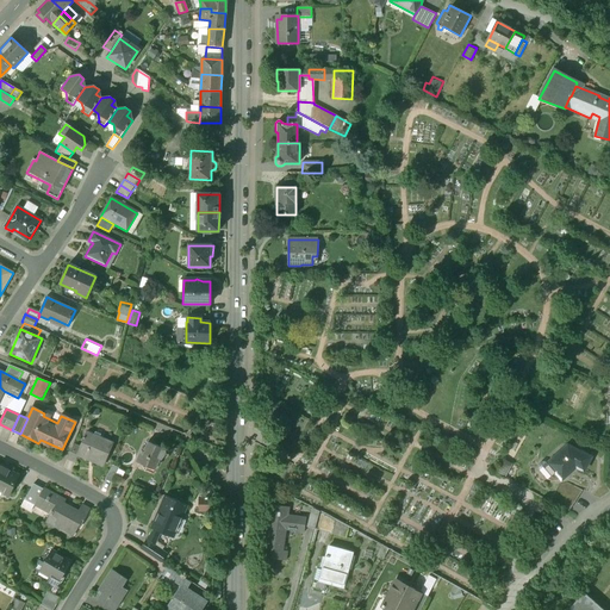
[(112,443),(87,434),(87,433),(80,448),(78,455),(79,455),(91,461),(92,456),(106,461),(113,443),(112,443)]
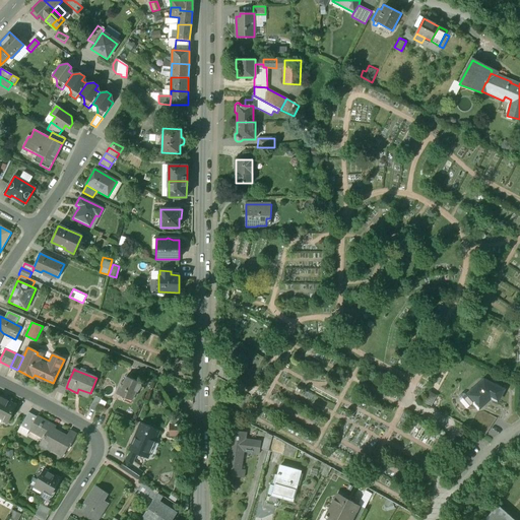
[(132,378),(127,376),(124,382),(122,381),(117,394),(133,400),(137,391),(138,391),(139,390),(140,389),(141,386),(141,385),(141,383),(132,379),(132,378)]
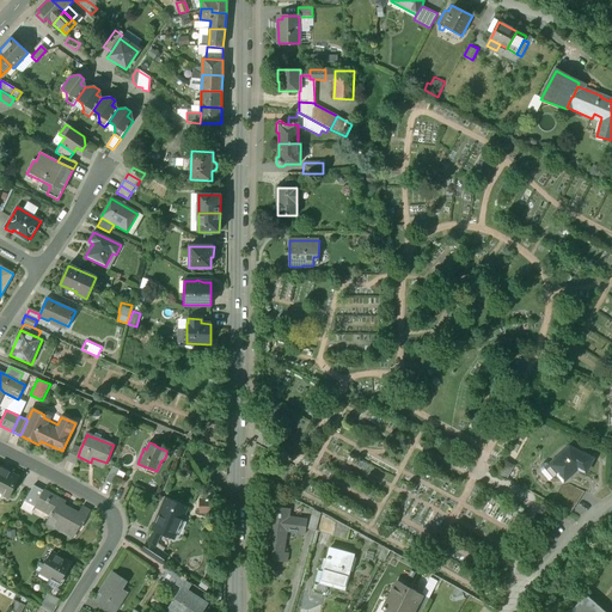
[(74,447),(68,460),(75,464),(79,457),(78,457),(80,450),(74,447)]
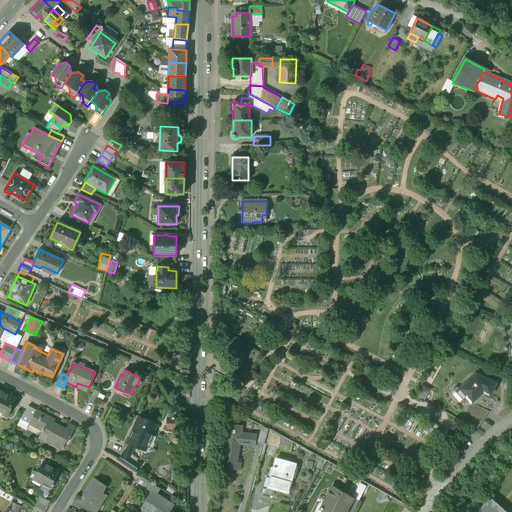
[(476,374),(459,389),(471,403),(483,392),(490,396),(496,384),(476,374)]
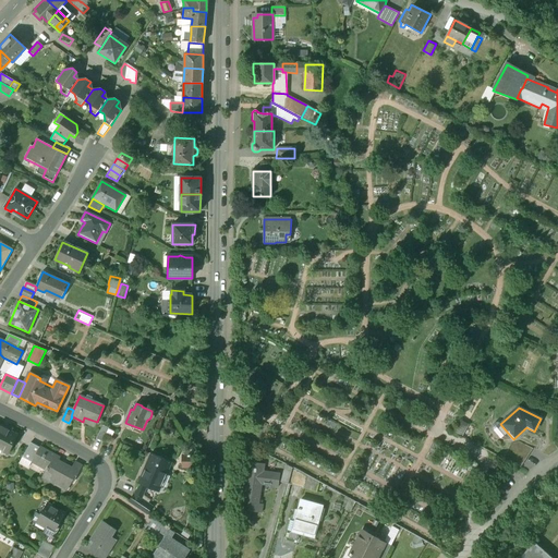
[(460,419),(453,431),(461,435),(469,423),(460,419)]
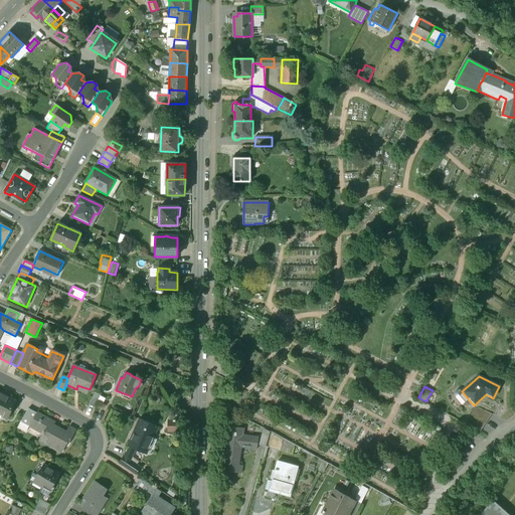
[(0,412),(1,414),(2,413),(3,414),(2,416),(8,419),(16,402),(7,397),(8,396),(0,391),(0,412)]
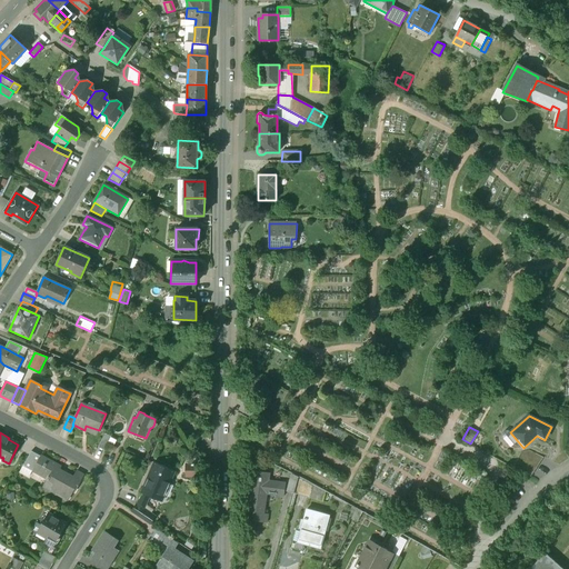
[(106,435),(98,448),(105,451),(111,438),(106,435)]
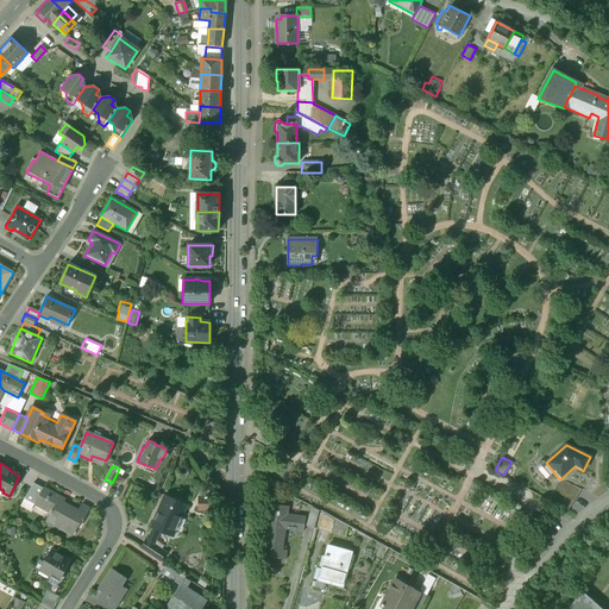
[(278,482),(264,476),(264,484),(275,490),(278,482)]
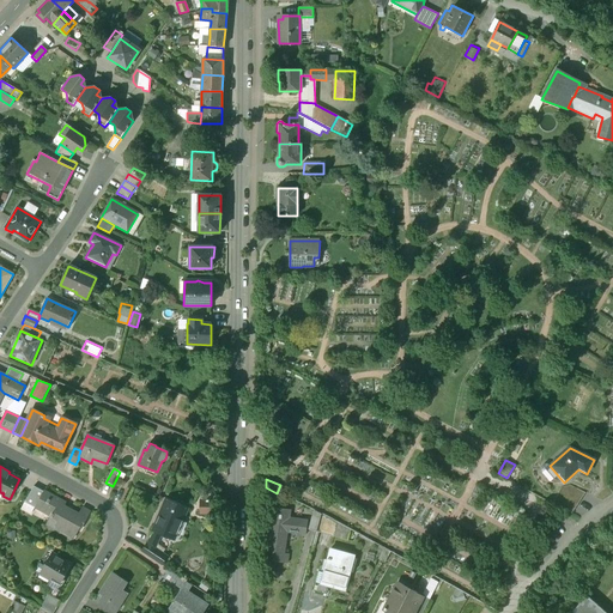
[(584,492),(565,484),(556,503),(574,513),(584,492)]
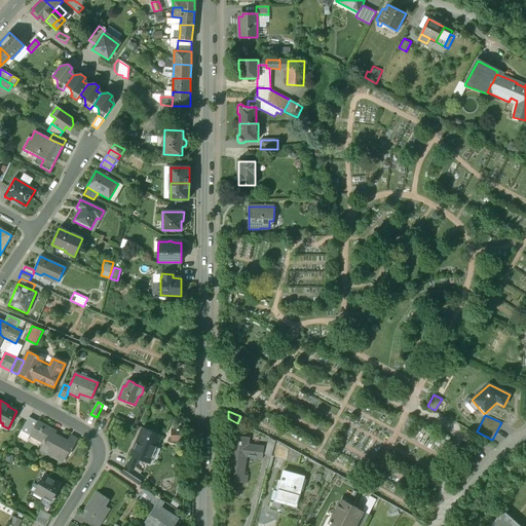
[(29,417),(22,430),(30,436),(31,434),(37,422),(29,417)]
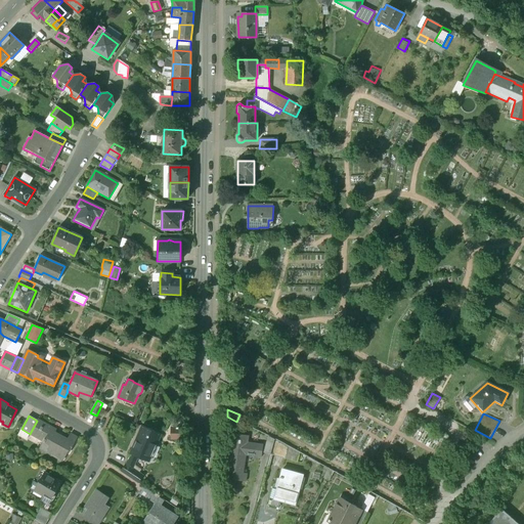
[(55,429),(38,420),(37,421),(31,432),(45,440),(40,447),(62,460),(67,452),(69,453),(72,446),(64,443),(66,442),(52,435),(55,429)]
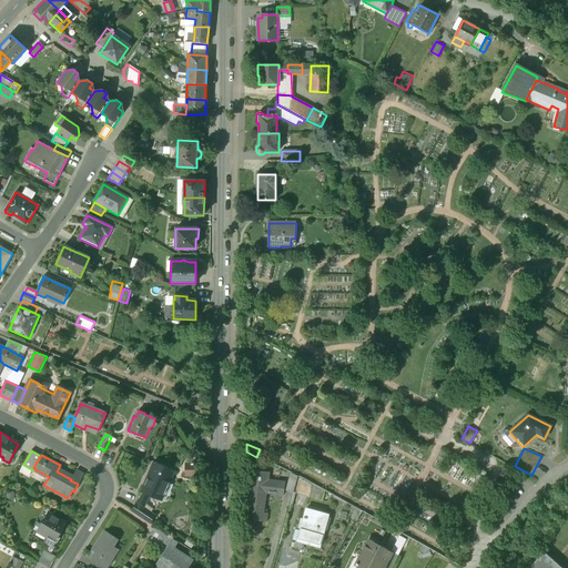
[(174,469),(154,460),(141,492),(142,493),(138,503),(144,507),(146,503),(145,503),(149,495),(161,500),(174,469)]
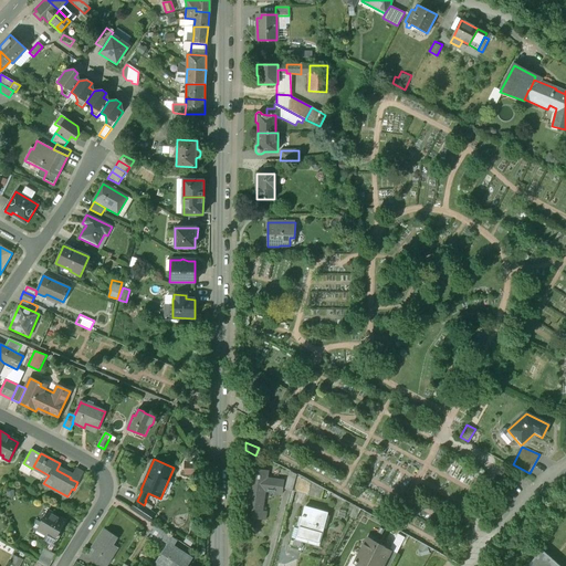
[(190,461),(190,463),(187,463),(187,473),(196,473),(197,463),(194,463),(194,461),(190,461)]
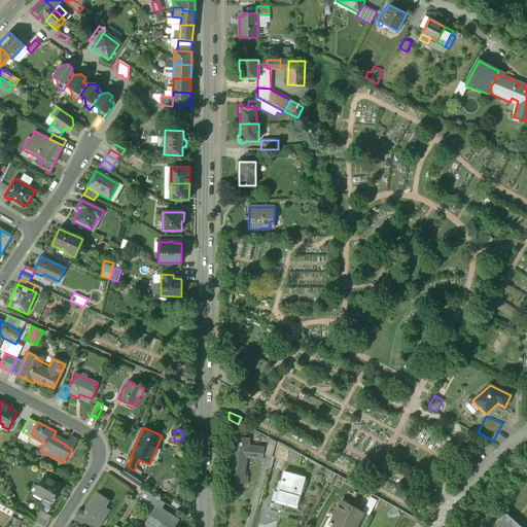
[(77,440),(71,435),(66,445),(65,446),(72,449),(77,440)]
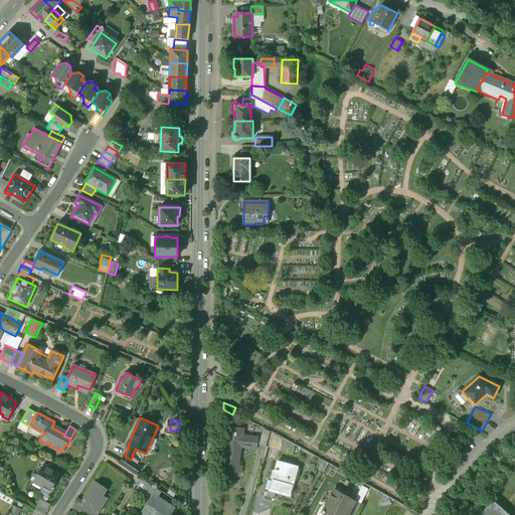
[(245,427),(230,425),(229,426),(230,426),(228,442),(227,442),(223,470),(242,473),(242,472),(241,472),(242,466),(243,466),(243,465),(239,464),(241,447),(258,449),(260,437),(259,437),(243,435),(244,428),(245,428),(245,427)]
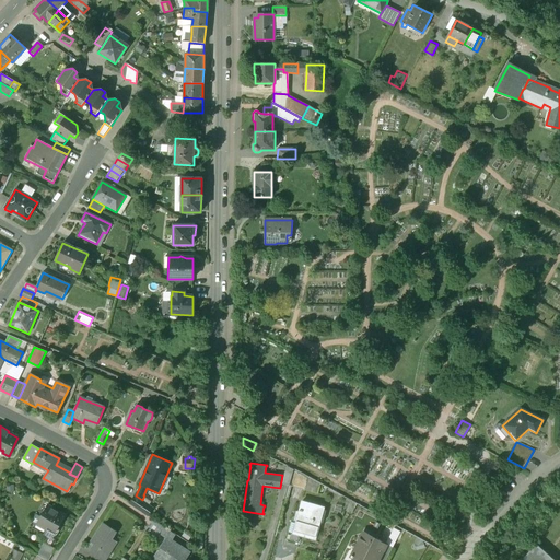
[(288,467),(282,483),(290,485),(293,469),(288,467)]
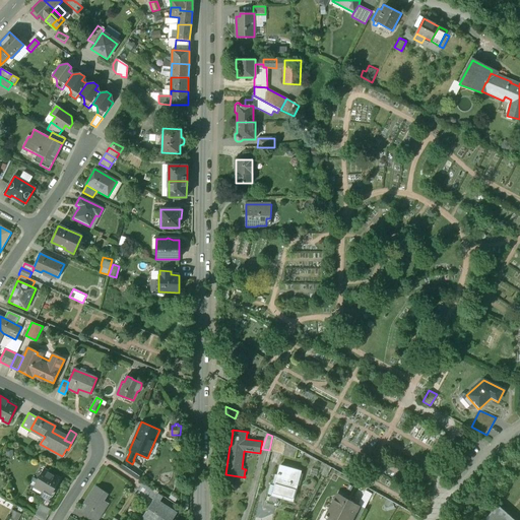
[(278,439),(272,436),(269,450),(283,454),(286,444),(278,439)]
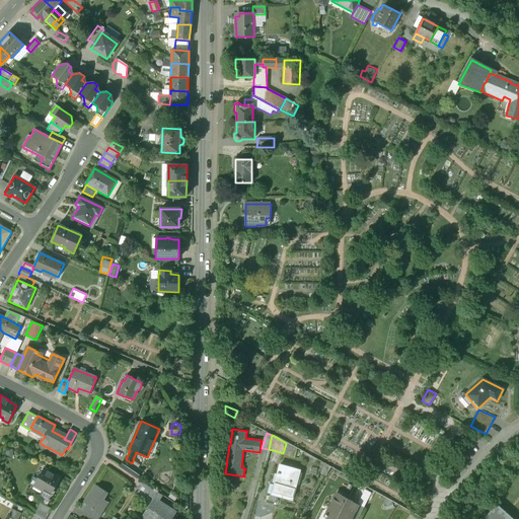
[(297,448),(286,443),(283,453),(295,457),(297,448)]
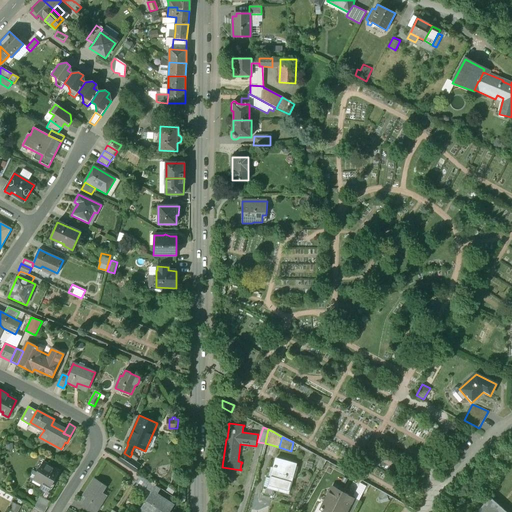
[(124,453),(123,452),(118,460),(136,472),(141,464),(130,457),(124,453)]
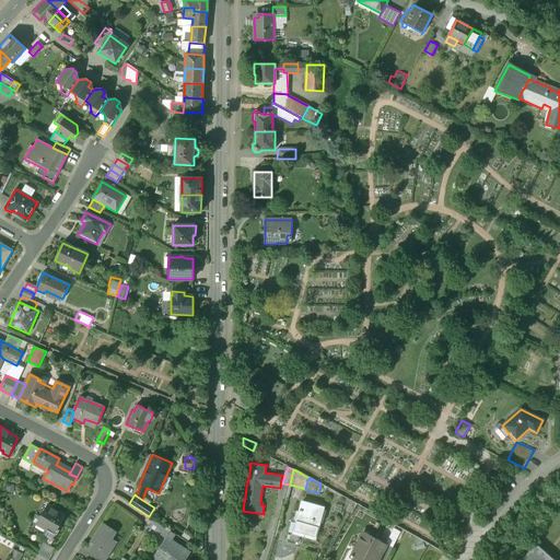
[(324,508),(303,501),(300,513),(296,512),(293,524),(296,525),(294,533),(303,535),(315,539),(324,508)]
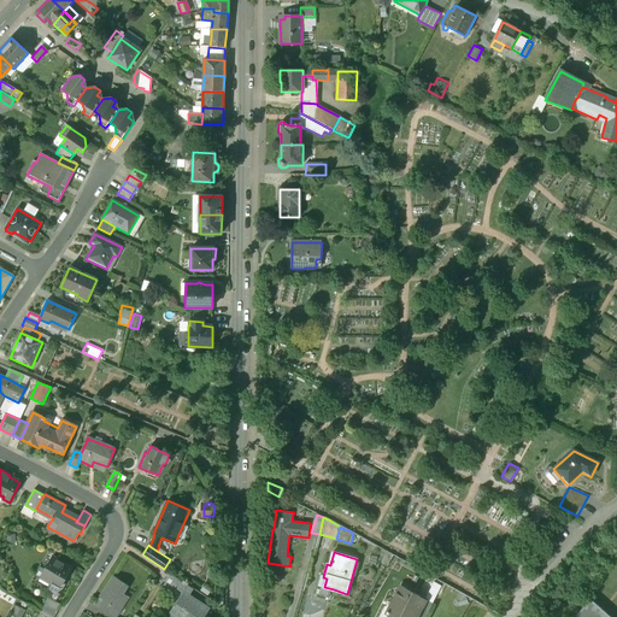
[(387,552),(381,563),(387,566),(391,560),(391,559),(393,556),(387,552)]
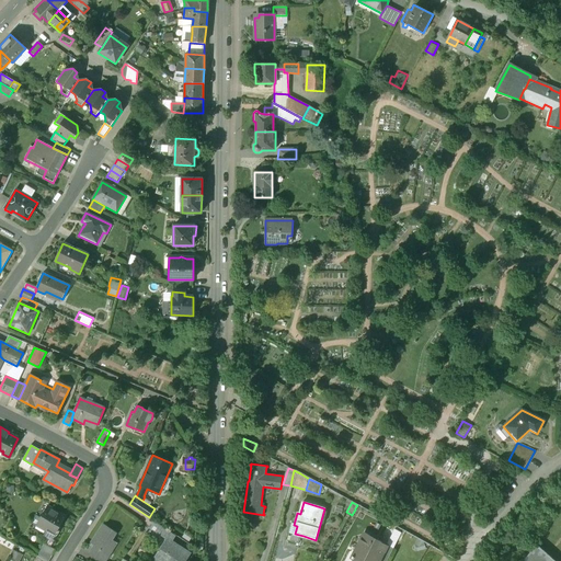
[(65,517),(47,506),(37,524),(46,529),(48,526),(56,531),(65,517)]
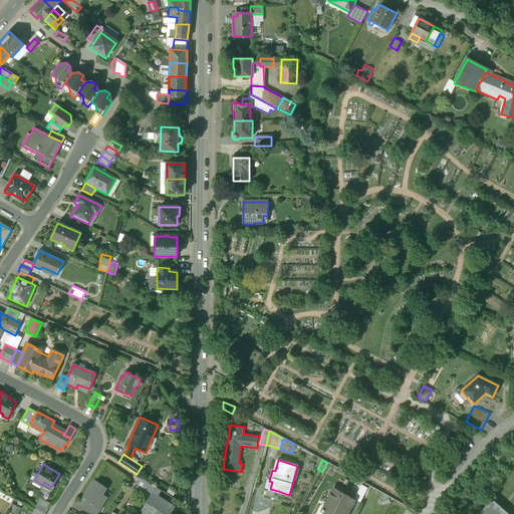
[(151,483),(142,478),(138,484),(146,490),(151,483)]
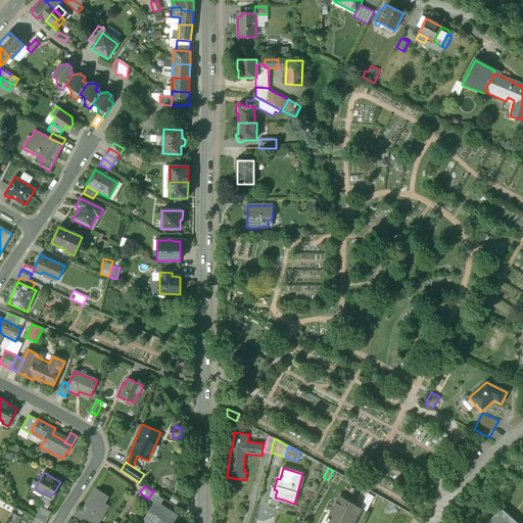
[(277,490),(274,489),(270,488),(266,505),(280,509),(283,500),(275,497),(277,490)]
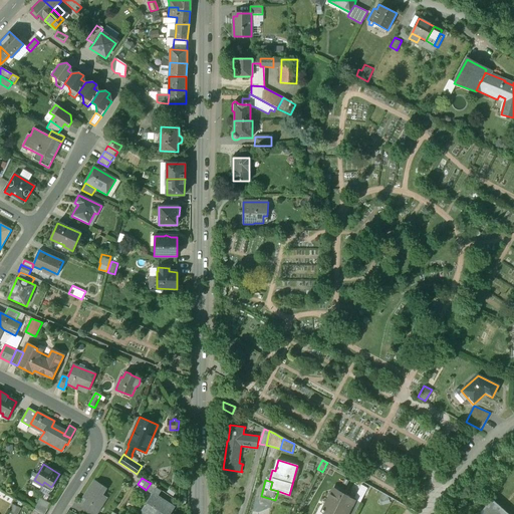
[(95,481),(84,497),(87,499),(83,506),(94,513),(95,513),(103,502),(98,499),(105,488),(95,481)]
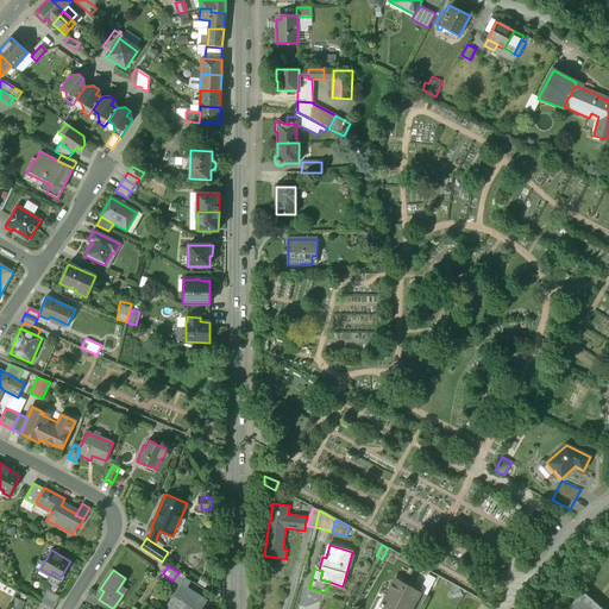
[(192,582),(179,572),(173,581),(180,585),(181,584),(187,588),(192,582)]
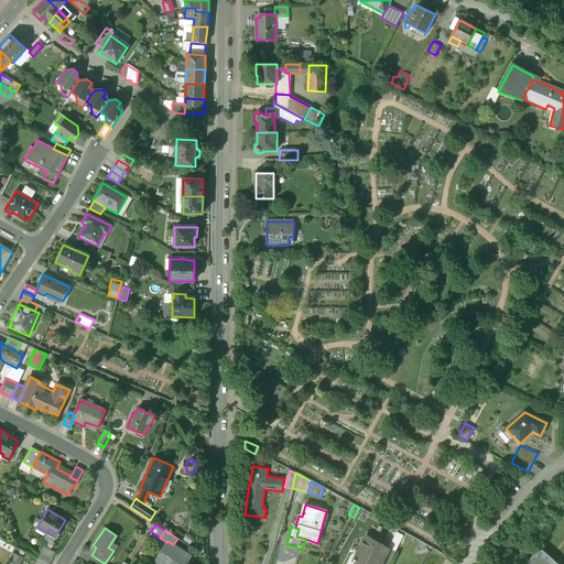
[(394,535),(388,548),(394,552),(401,539),(394,535)]
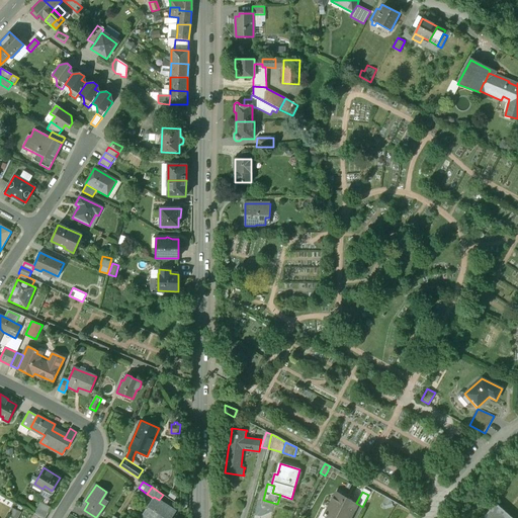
[(353,502),(336,493),(326,514),(325,513),(324,515),(325,515),(325,516),(327,517),(347,517),(354,505),(352,504),(353,502)]
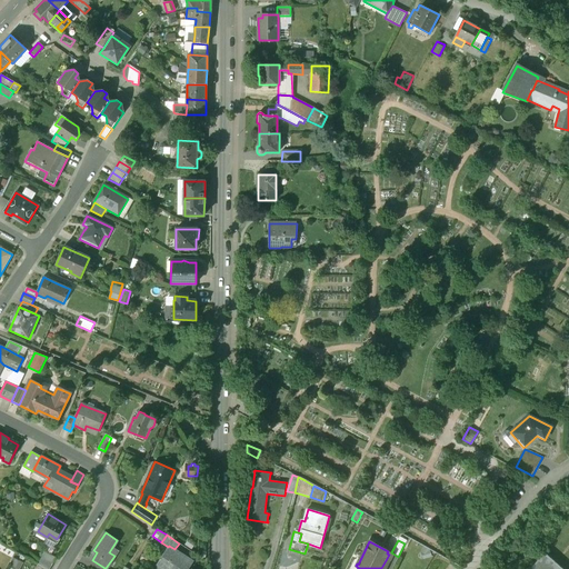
[(175,549),(169,546),(168,547),(155,567),(158,568),(166,568),(167,568),(169,568),(188,568),(193,561),(189,559),(191,555),(185,551),(182,555),(175,549)]
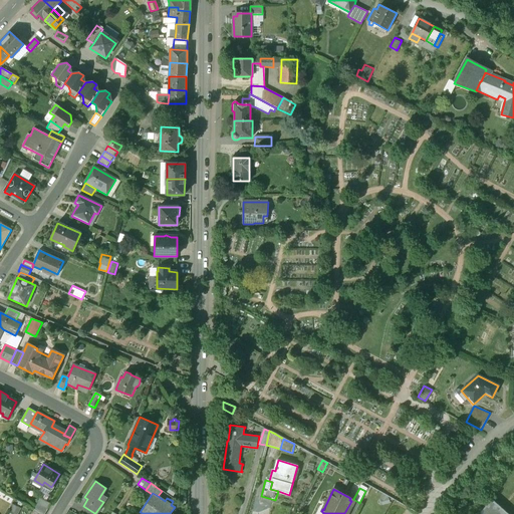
[(509,513),(492,499),(480,512),(481,513),(509,513)]
